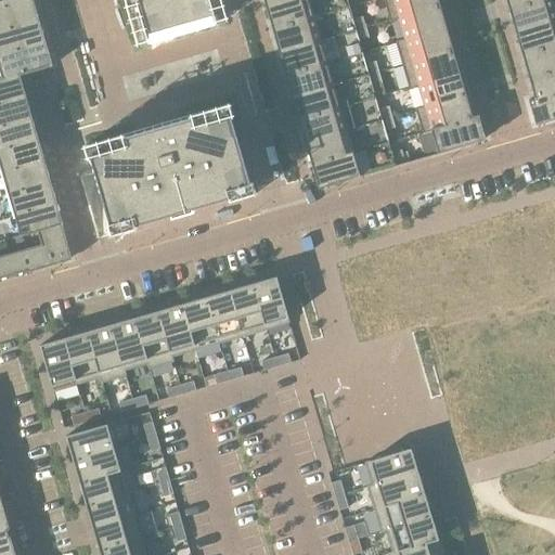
[(10,0),(0,0),(0,10),(12,7),(10,0)]
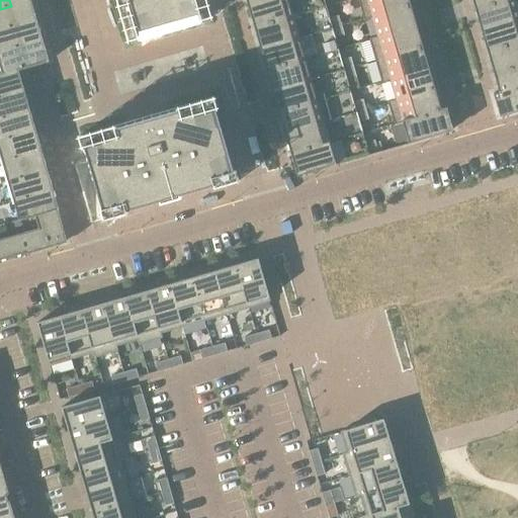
[(136,36),(138,36),(200,18),(202,17),(202,14),(200,15),(195,0),(118,0),(120,5),(121,7),(123,6),(123,5),(128,4),(137,33),(135,33),(136,36)]
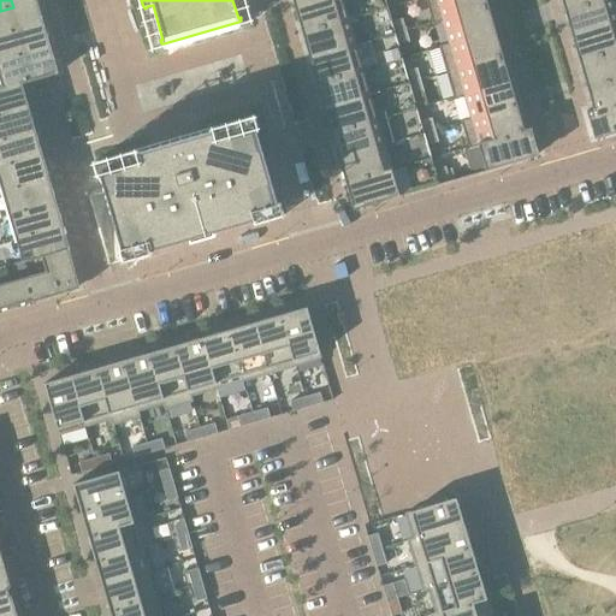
[(342,0),(323,0),(295,9),(302,34),(348,21),(342,0)]
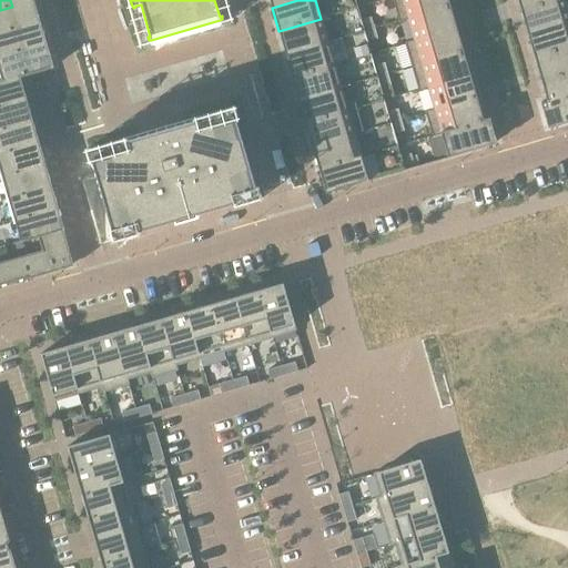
[(392,0),(398,22),(407,19),(450,7),(448,0),(392,0)]
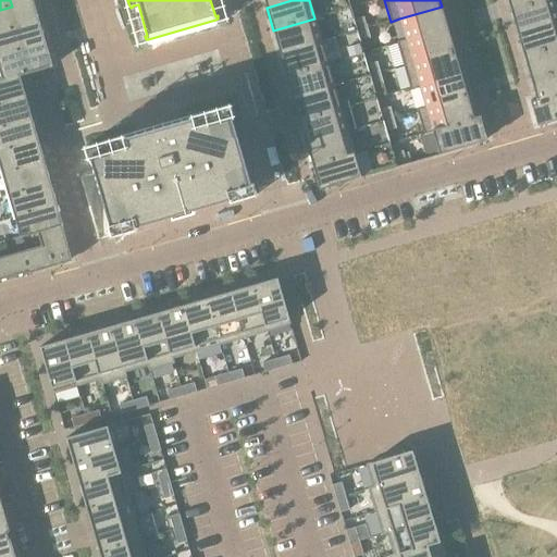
[(545,0),(508,0),(510,7),(509,7),(510,10),(545,0)]
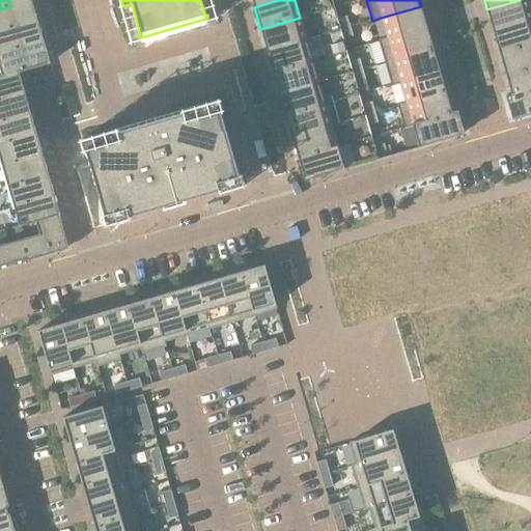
[(493,31),(530,20),(530,12),(527,0),(520,0),(486,9),(493,31)]
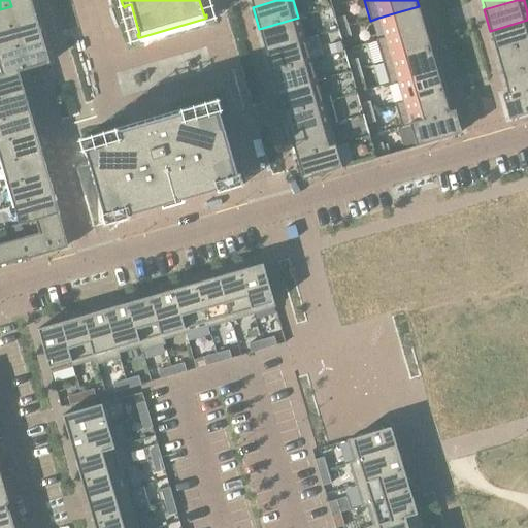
[(11,6),(0,9),(0,31),(18,27),(11,6)]
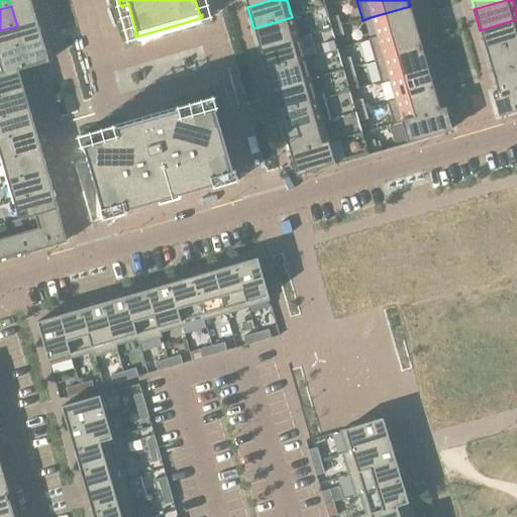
[(371,17),(377,36),(377,37),(416,26),(410,6),(371,17)]
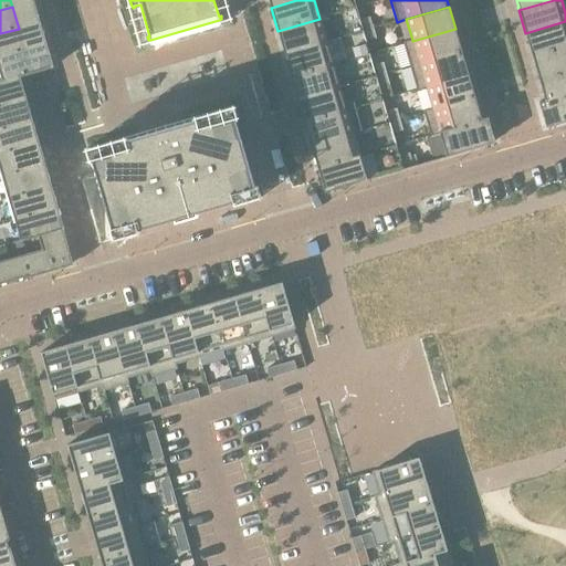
[(369,17),(359,20),(362,31),(373,28),(369,17)]
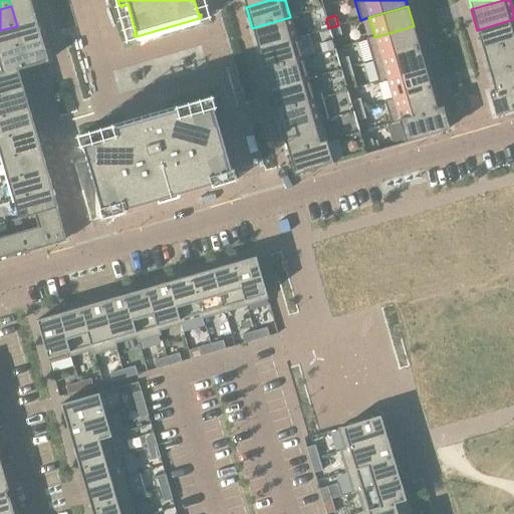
[(290,17),(252,28),(258,48),(296,37),(290,17)]
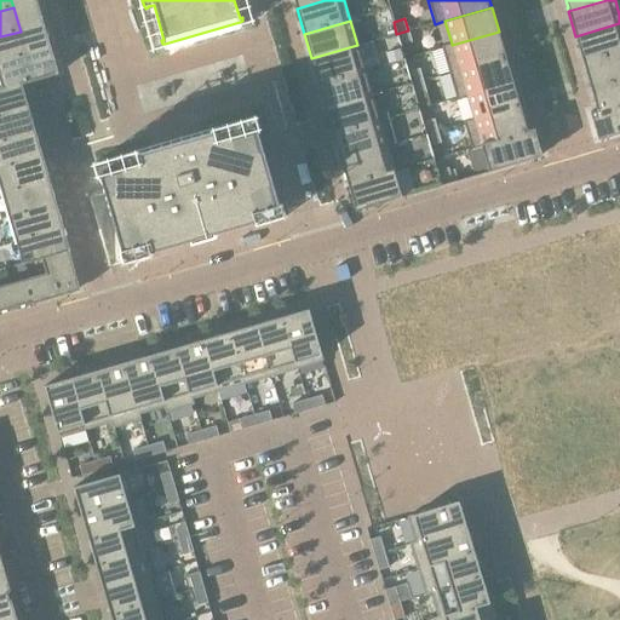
[(619,23),(575,36),(583,62),(619,51),(619,23)]
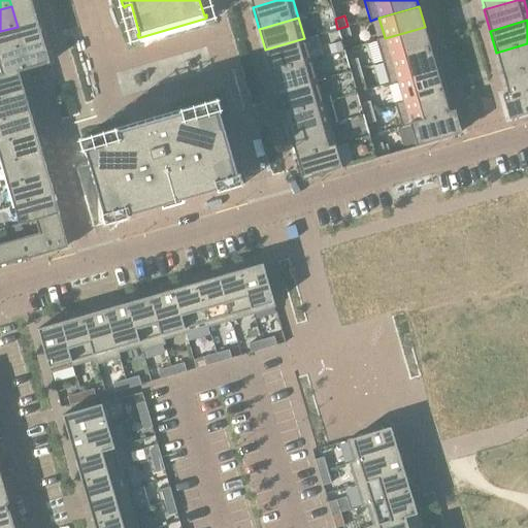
[(348,26),(337,29),(340,38),(351,36),(348,26)]
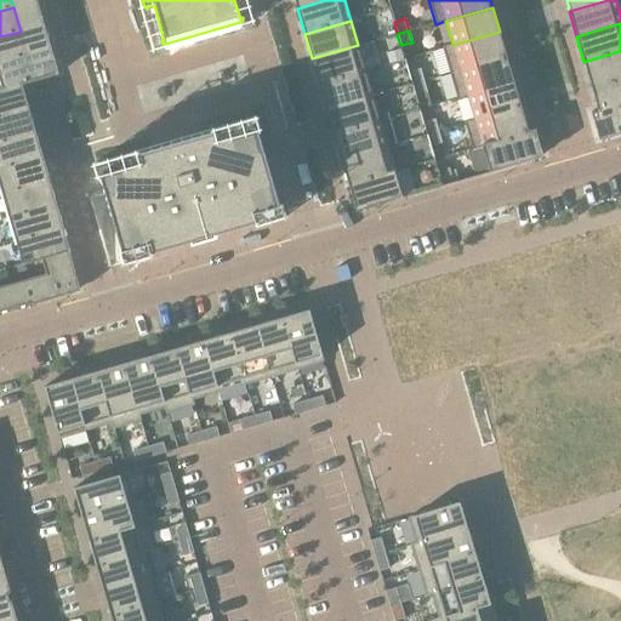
[(21,32),(0,36),(0,62),(28,55),(21,32)]
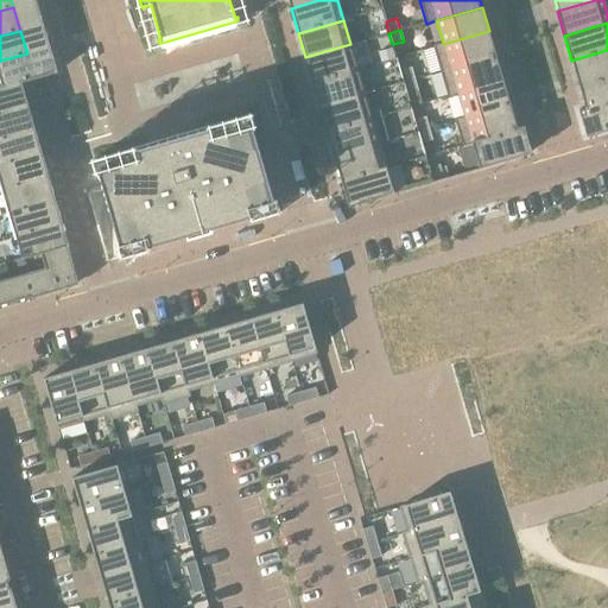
[(496,56),(489,31),(443,44),(443,43),(434,45),(441,71),(496,56)]
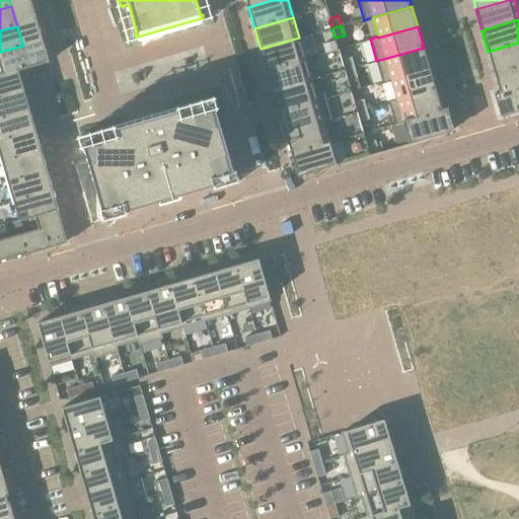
[(267,70),(305,59),(299,38),(261,49),(267,70)]
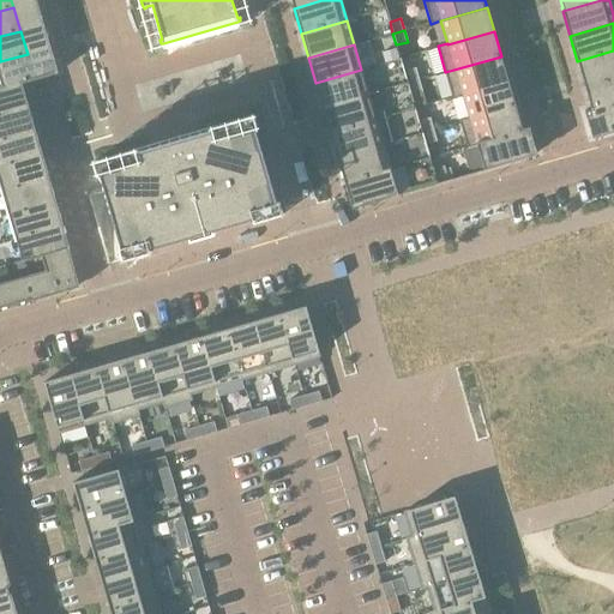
[(396,48),(383,52),(386,62),(398,59),(396,48)]
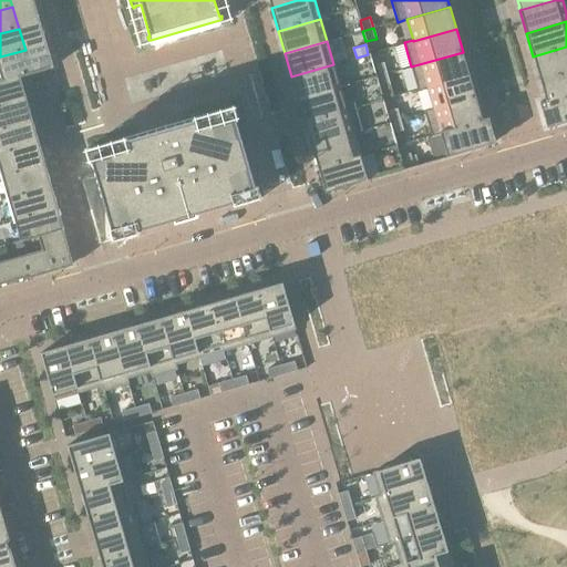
[(539,79),(566,71),(566,47),(533,57),(539,79)]
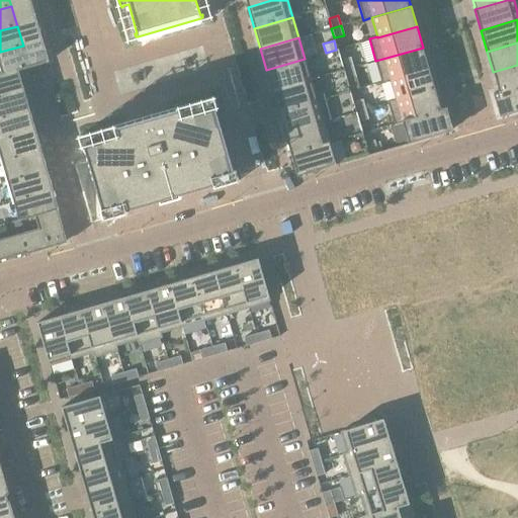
[(28,64),(23,46),(0,52),(0,75),(18,71),(49,62),(48,59),(28,64)]
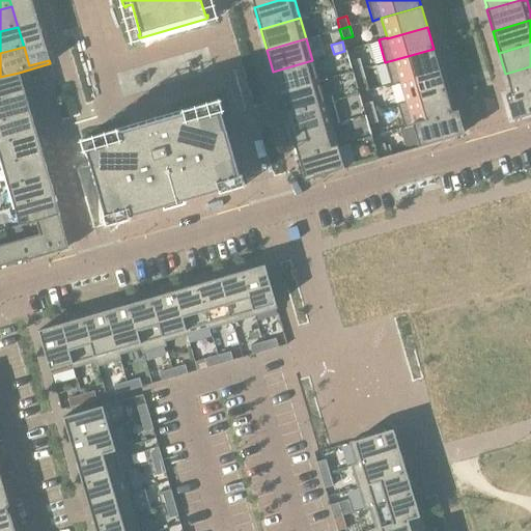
[(391,85),(399,83),(399,82),(440,71),(434,49),(385,62),(391,85)]
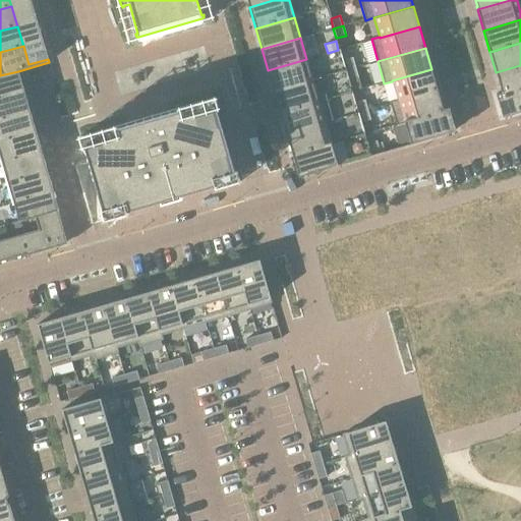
[(345,70),(355,67),(352,57),(343,60),(345,70)]
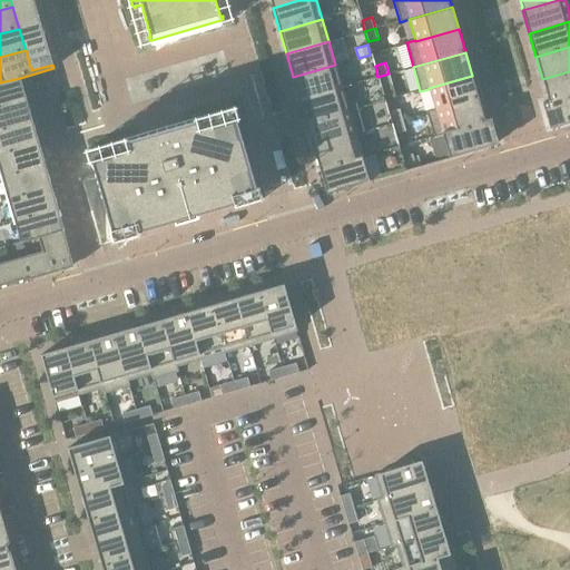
[(342,88),(335,65),(293,77),(300,100),(342,88)]
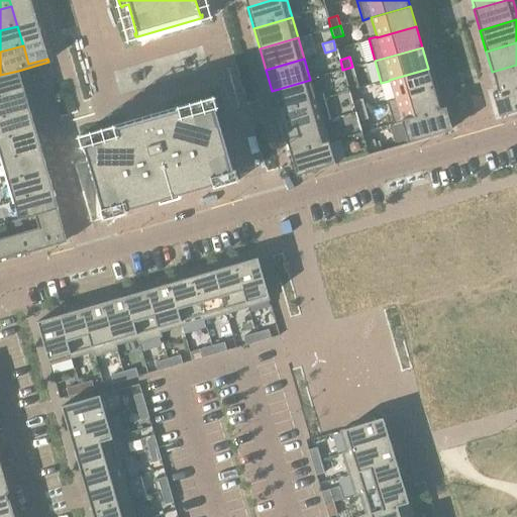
[(516,65),(492,72),(498,92),(498,93),(516,87),(516,65)]
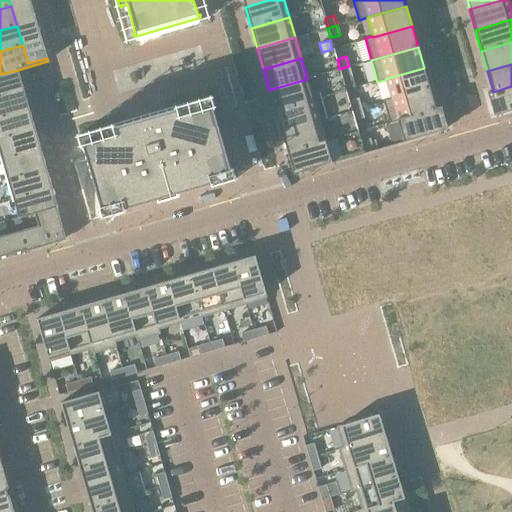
[(349,66),(339,69),(342,79),(352,76),(349,66)]
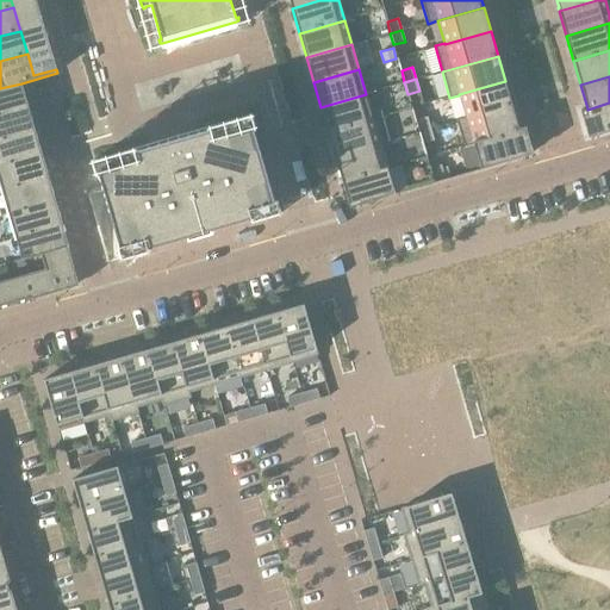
[(459,94),(459,95),(466,117),(466,118),(512,105),(505,81),(459,94)]
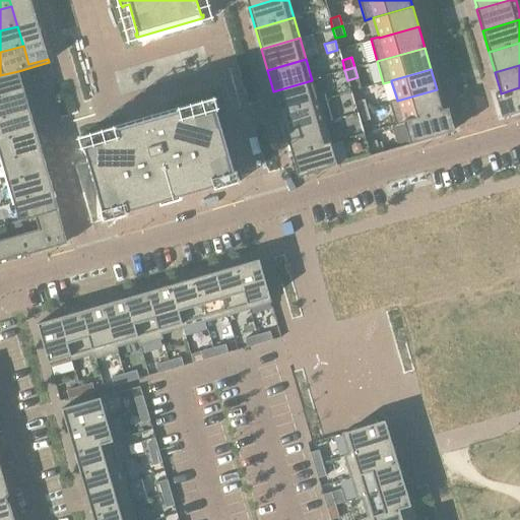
[(279,113),(318,102),(312,80),(273,91),(274,93),(271,94),(275,110),(278,110),(279,113)]
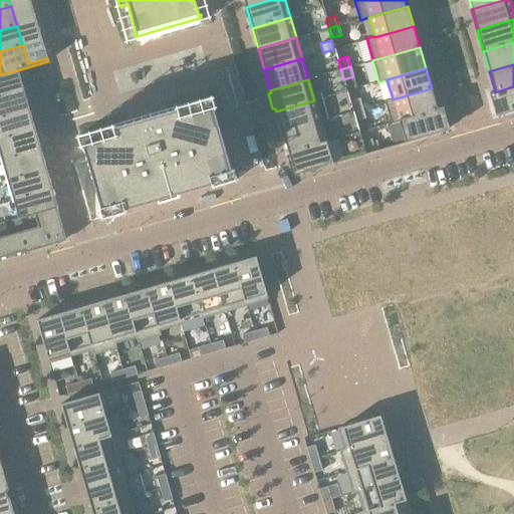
[(503,114),(513,110),(513,86),(495,92),(495,91),(489,92),(490,96),(491,96),(496,115),(503,113),(503,114)]
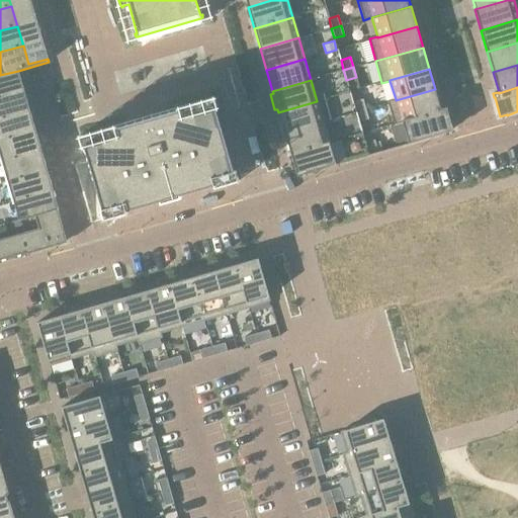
[(394,124),(402,122),(402,121),(441,110),(440,108),(435,89),(396,100),(396,99),(387,101),(394,124)]
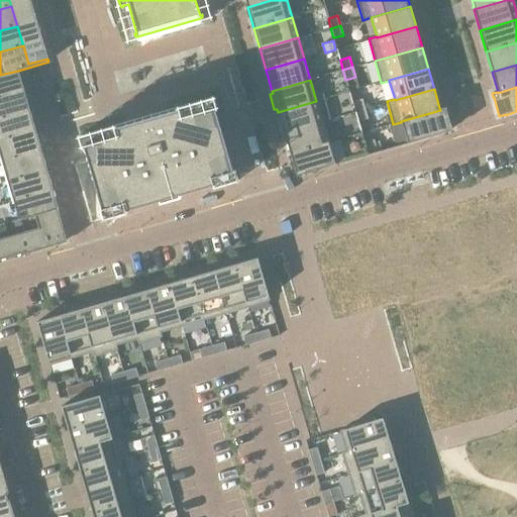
[(0,116),(10,114),(4,94),(0,95),(0,116)]
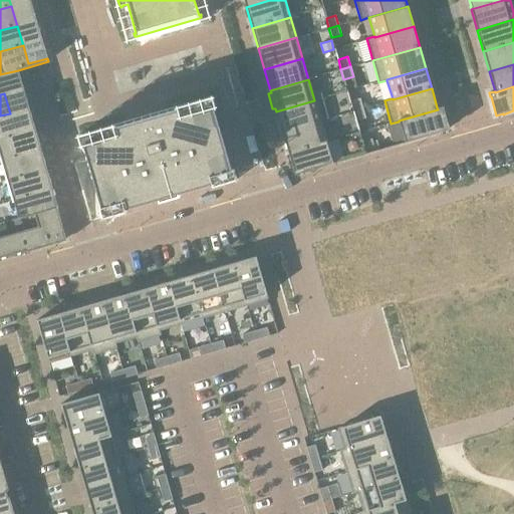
[(352,111),(362,108),(359,98),(350,101),(352,111)]
